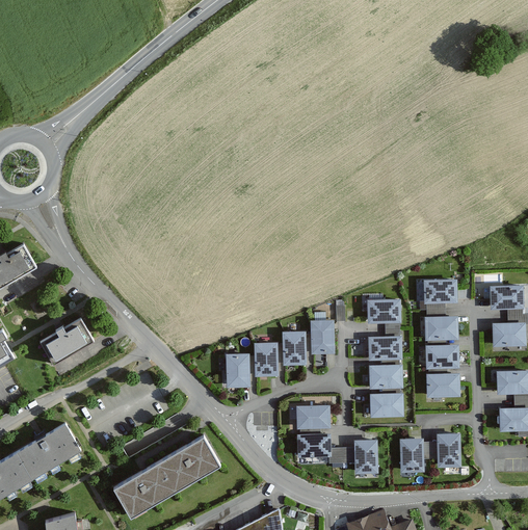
[(20,247),(0,257),(0,285),(31,269),(20,247)]
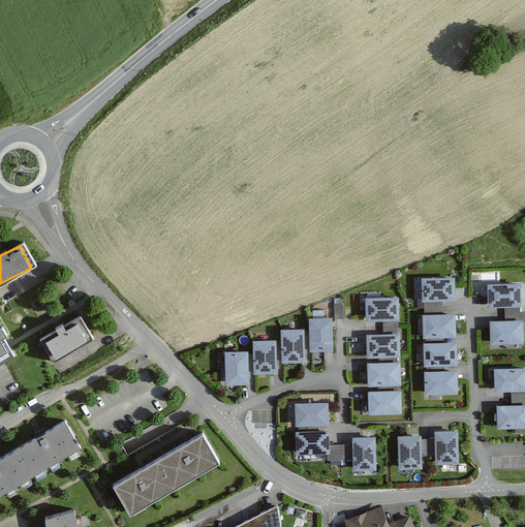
[(456,278),(421,278),(421,301),(456,301),(456,278)]
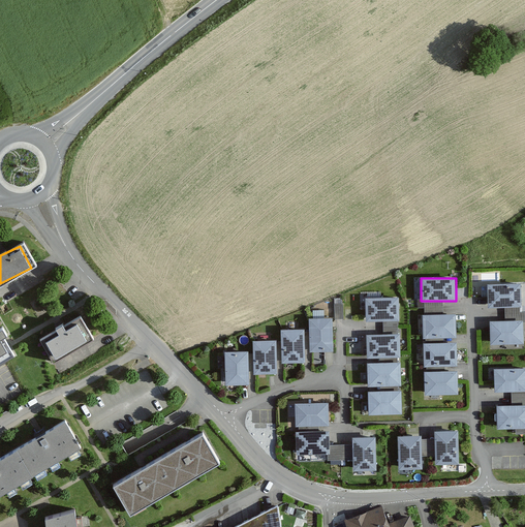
[(523,285),(487,284),(487,305),(523,306),(523,285)]
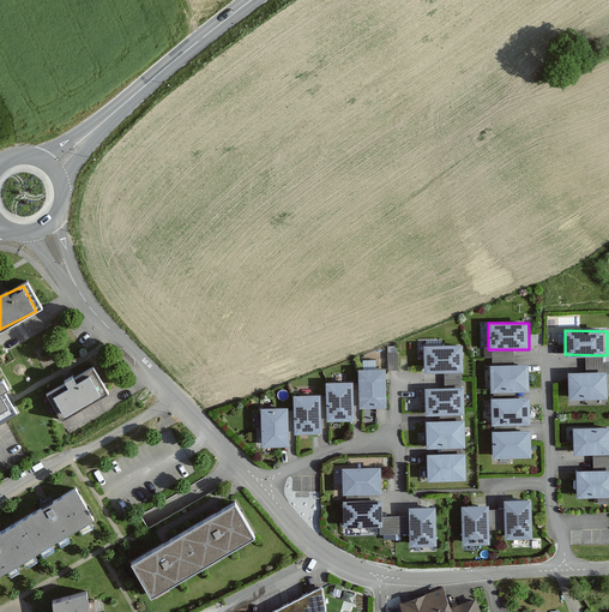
[(463,346),(423,345),(422,373),(463,373),(463,346)]
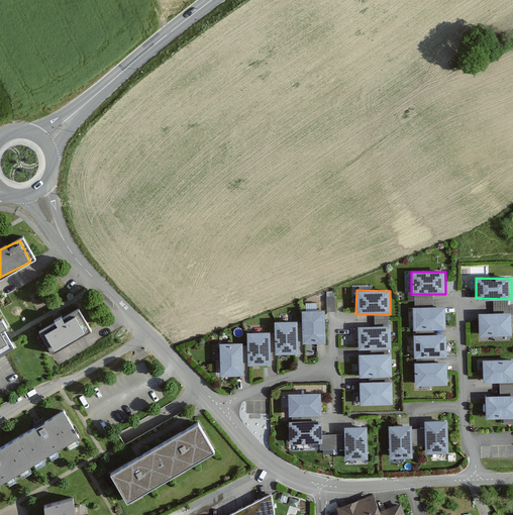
[(444,307),(412,308),(413,331),(445,330),(444,307)]
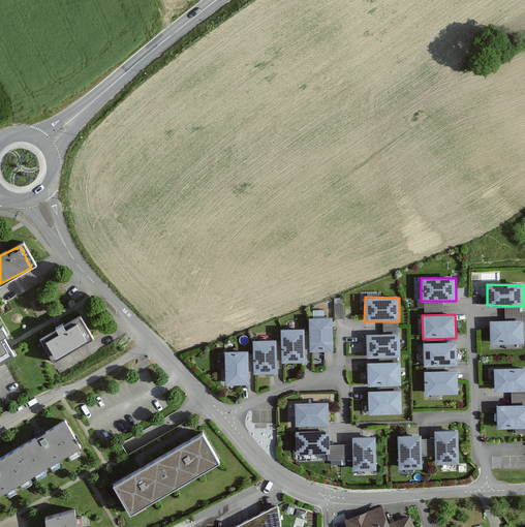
[(84,316),(43,340),(57,363),(97,339),(84,316)]
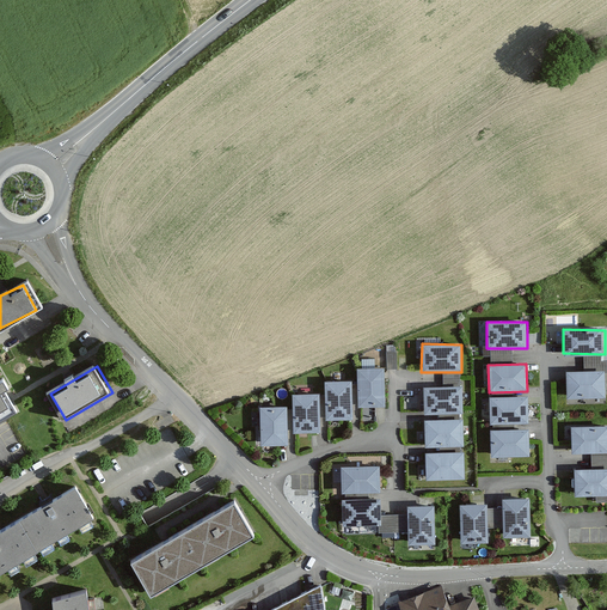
[(382,370),(357,370),(357,407),(382,407),(382,370)]
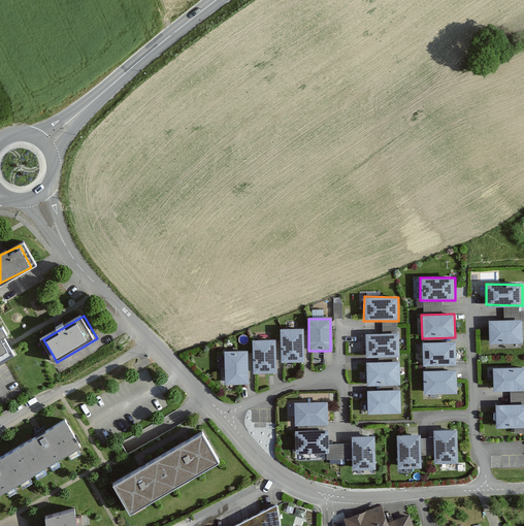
[(521,320),(489,319),(489,341),(521,341),(521,320)]
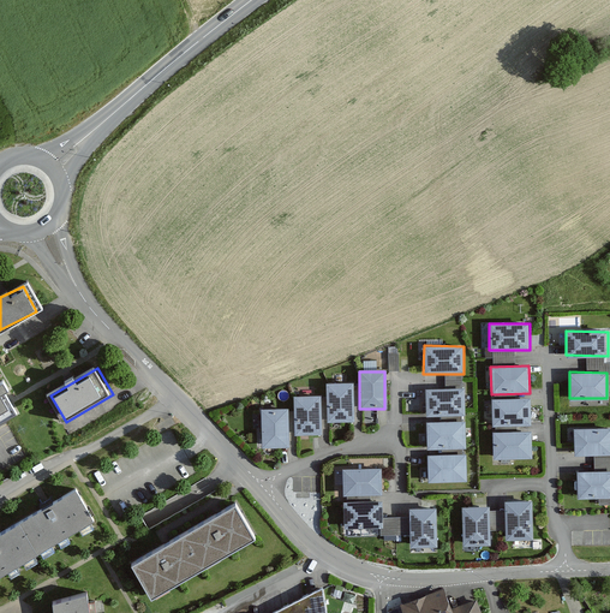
[(0,420),(16,411),(0,382),(0,420)]
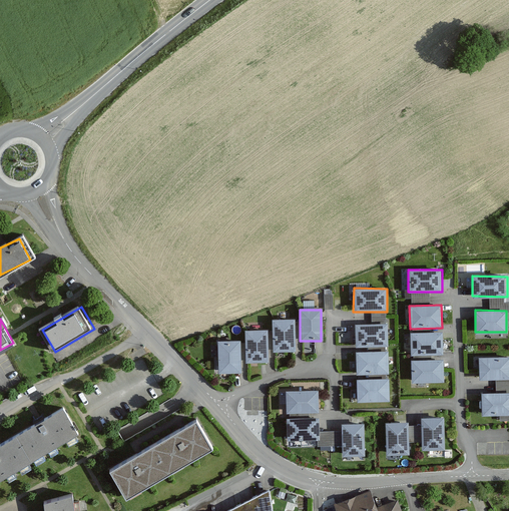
[(293,320),(271,320),(272,351),(294,350),(293,320)]
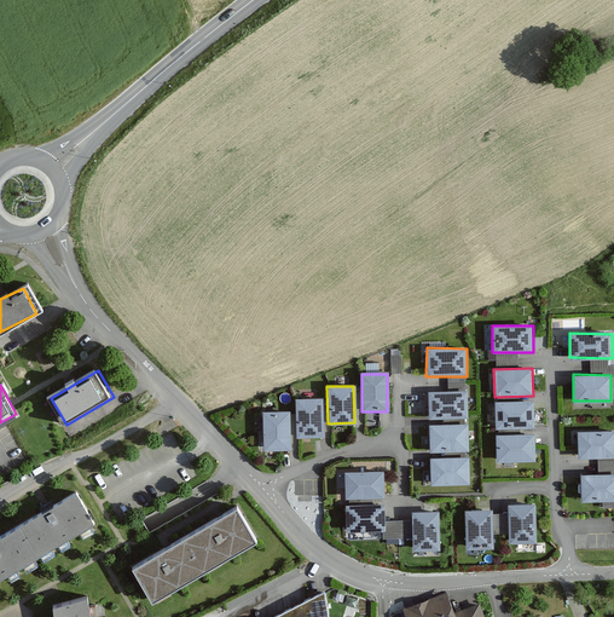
[(468,390),(426,392),(427,420),(469,417),(468,390)]
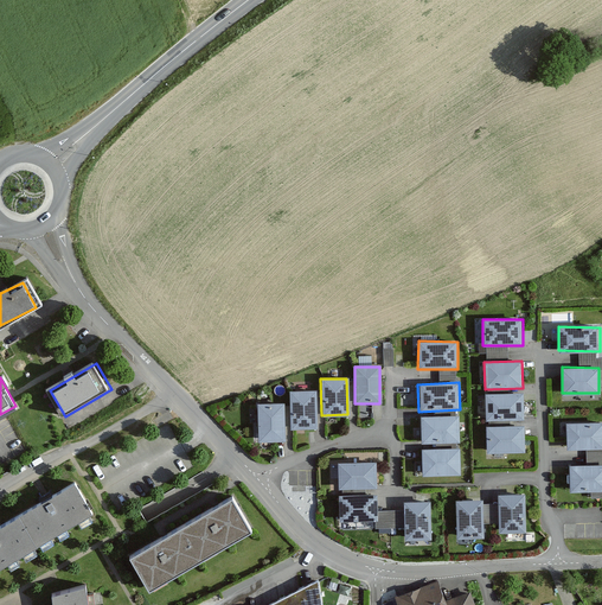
[(315,389),(290,390),(292,428),(318,427),(315,389)]
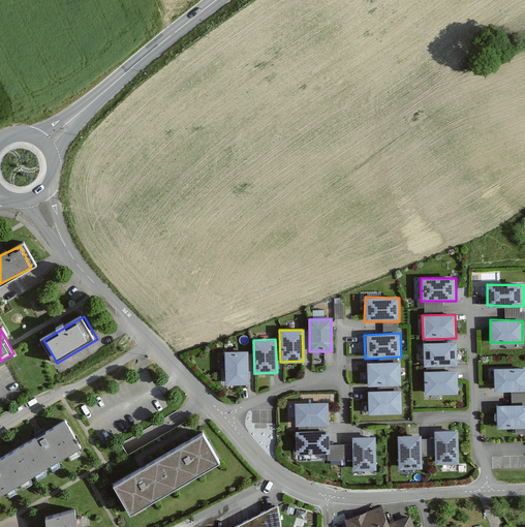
[(455,342),(424,343),(424,365),(456,364),(455,342)]
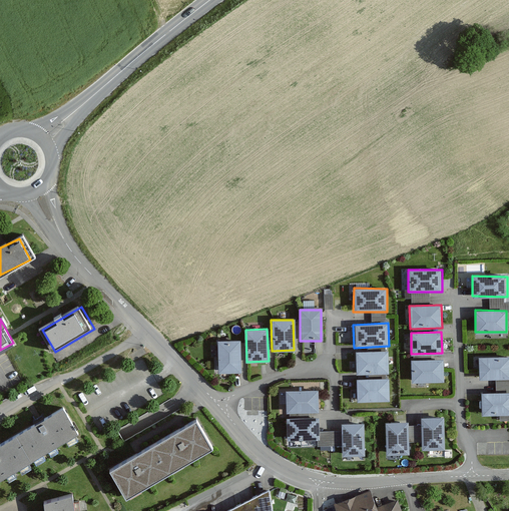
[(239,340),(216,340),(217,371),(240,370),(239,340)]
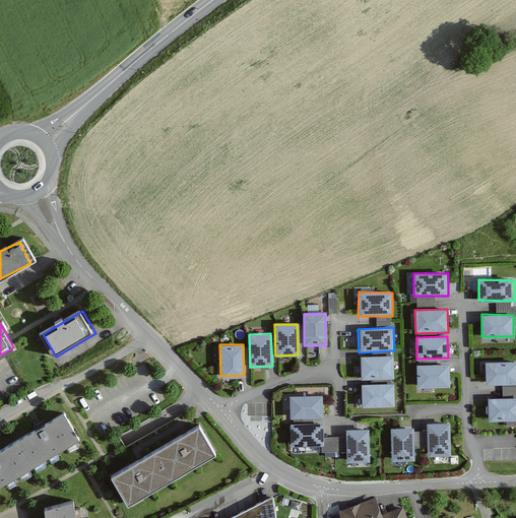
[(392,359),(361,360),(362,380),(393,378),(392,359)]
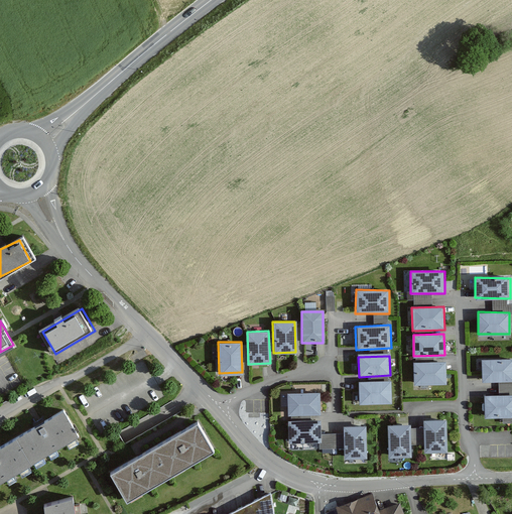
[(511,359),(482,359),(482,381),(511,381),(511,359)]
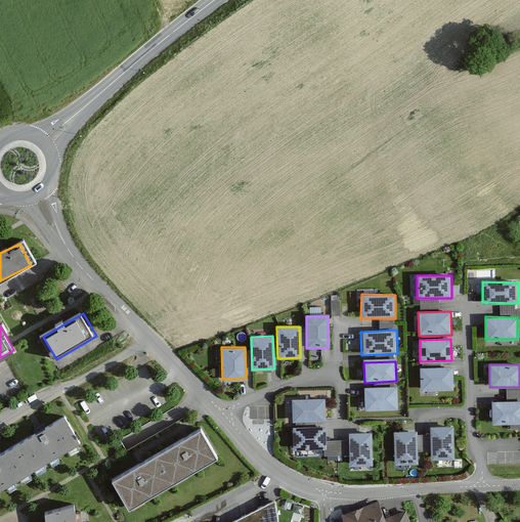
[(450,366),(420,367),(421,390),(451,390),(450,366)]
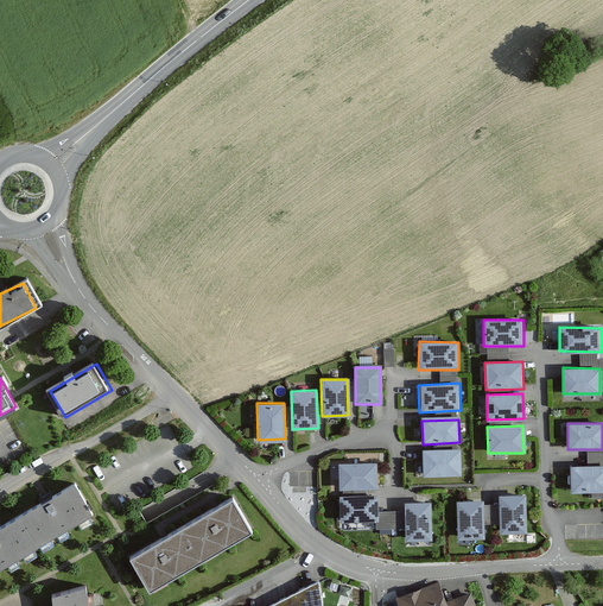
[(459,449),(421,450),(421,475),(461,474),(459,449)]
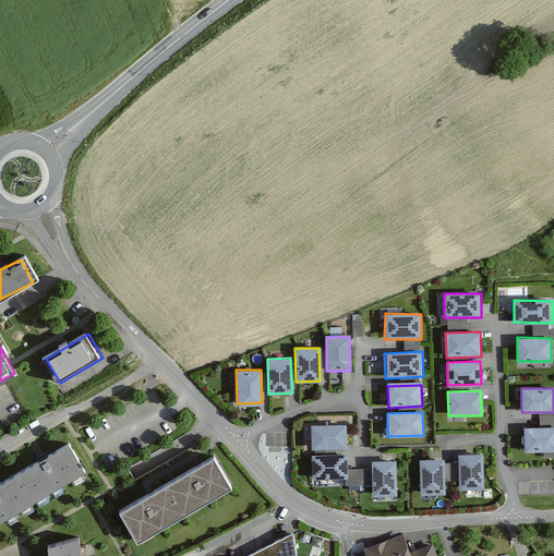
[(553,424),(524,425),(525,451),(553,450),(553,424)]
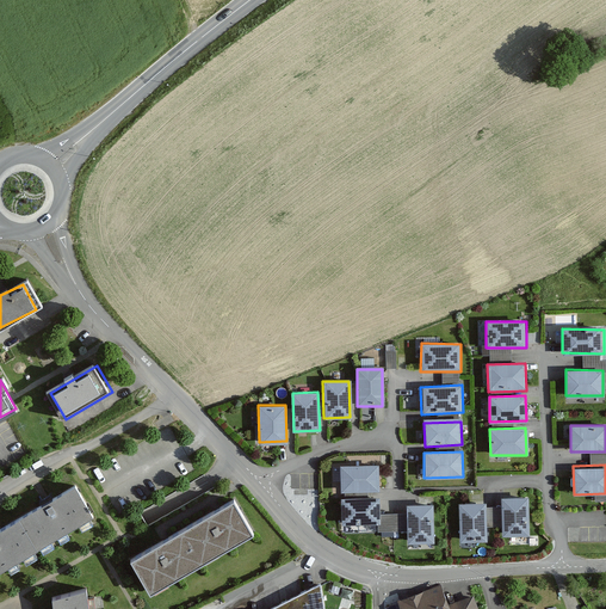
[(378,466),(339,466),(339,491),(378,491),(378,466)]
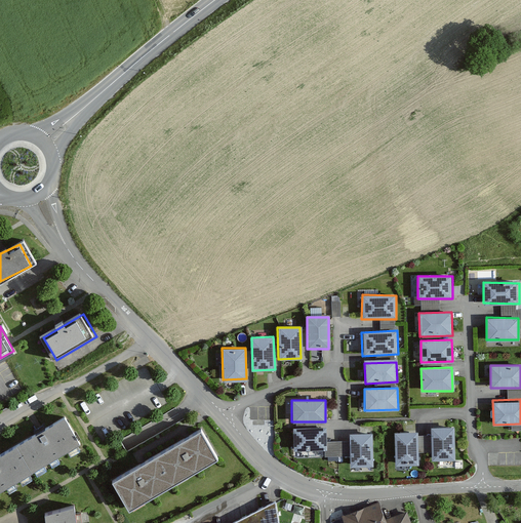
[(67,417),(0,454),(0,492),(83,446),(67,417)]
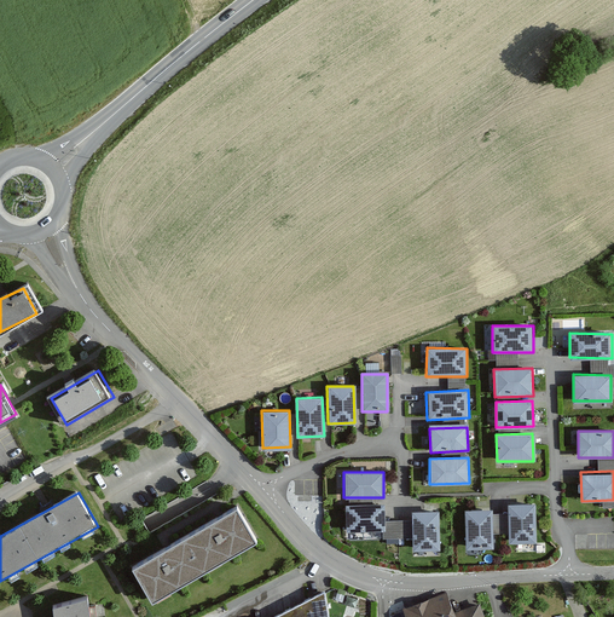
[(536,503),(508,502),(507,543),(536,543),(536,503)]
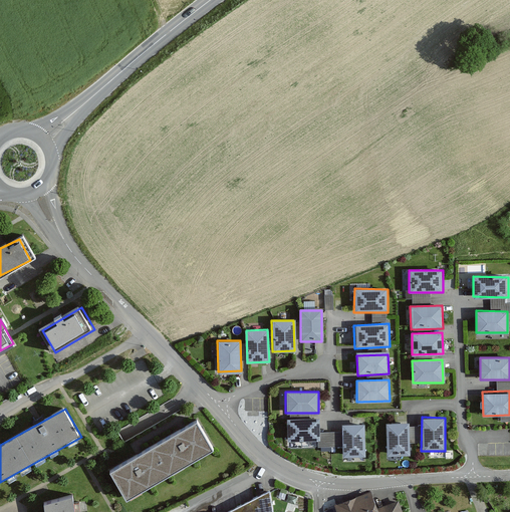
[(318,418),(286,419),(287,440),(318,439),(318,418)]
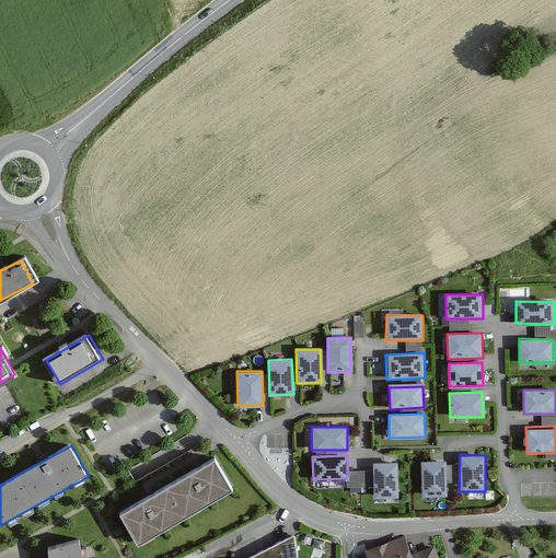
[(220,457),(125,513),(143,544),(239,488),(220,457)]
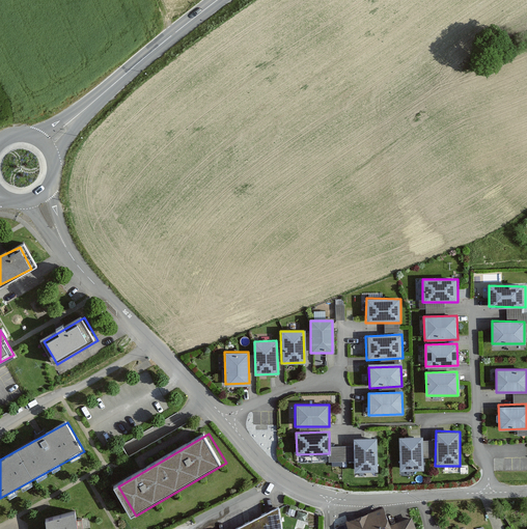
[(378,438),(353,438),(354,471),(378,471),(378,438)]
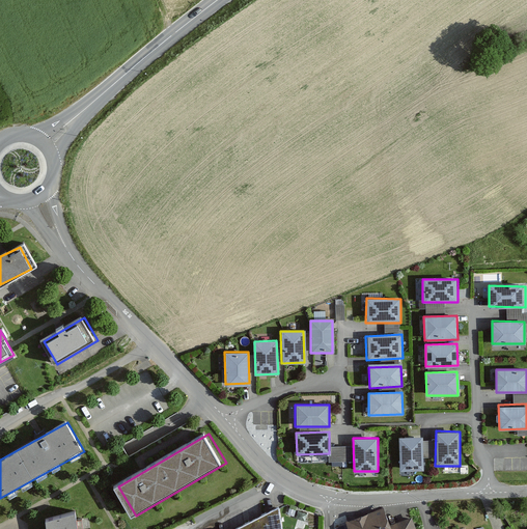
[(422,439),(399,439),(399,469),(423,469),(422,439)]
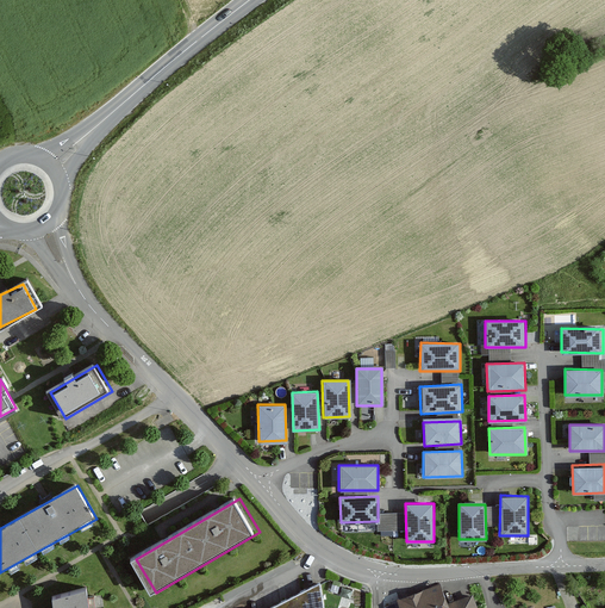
[(323,607),(319,582),(269,607),(323,607)]
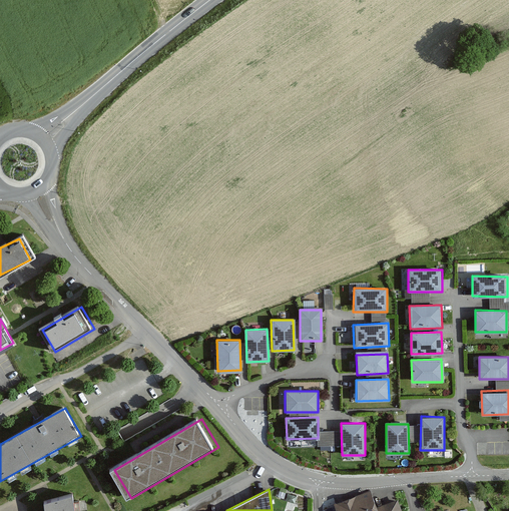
[(365,492),(328,505),(330,510),(396,510),(394,502),(372,510),(365,492)]
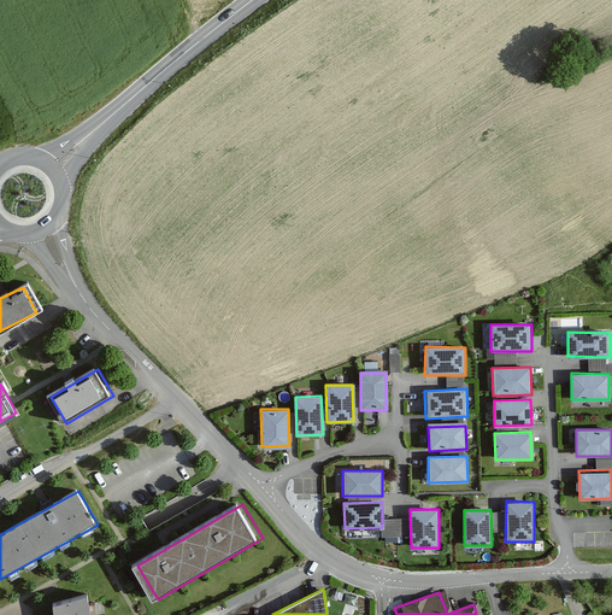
[(90,614),(92,595),(56,604),(54,614),(90,614)]
